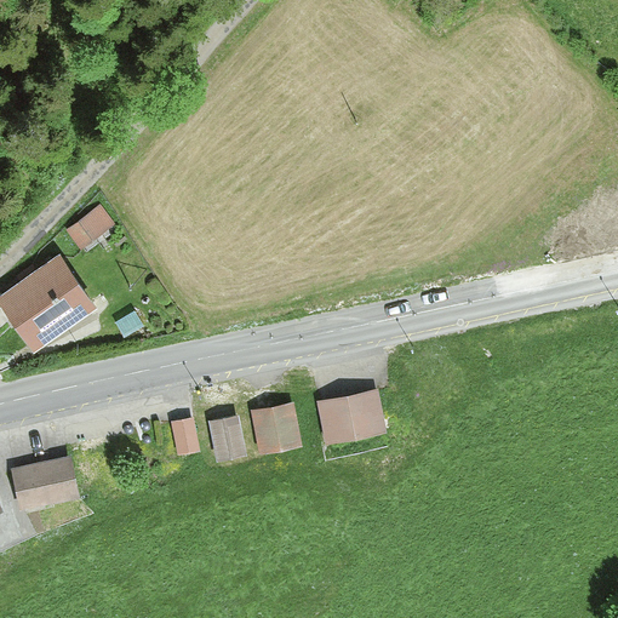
[(99,205),(62,229),(78,253),(115,228),(99,205)]
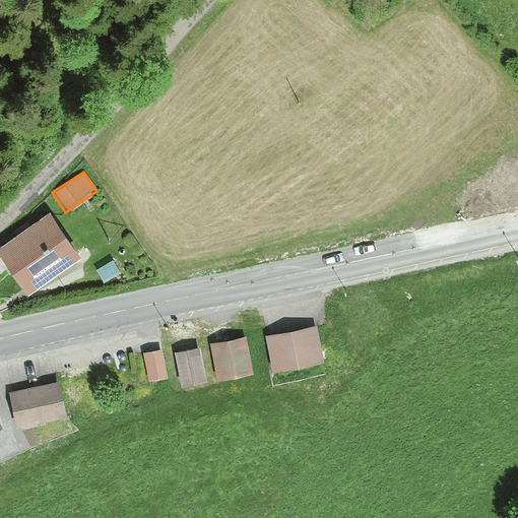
[(50,211),(0,246),(0,256),(27,295),(81,256),(50,211)]
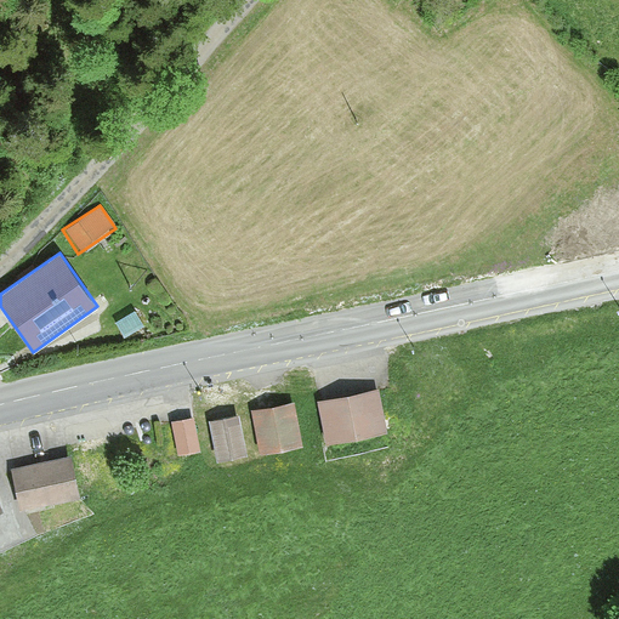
[(378,391),(314,403),(323,448),(386,436),(378,391)]
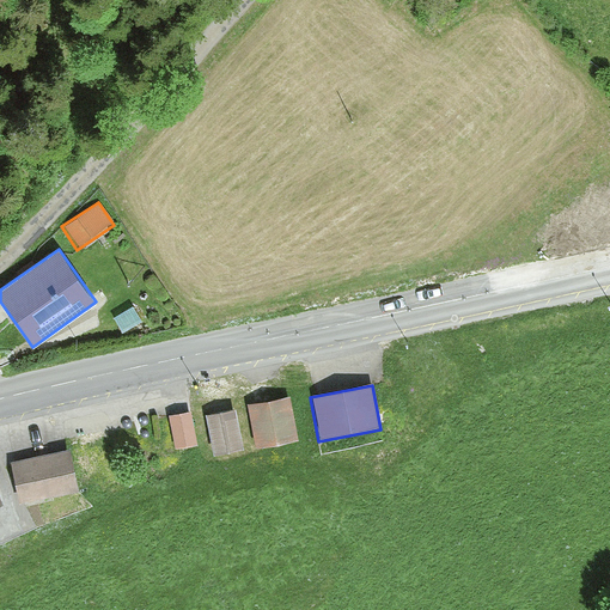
[(290,395),(244,404),(254,447),(299,438),(290,395)]
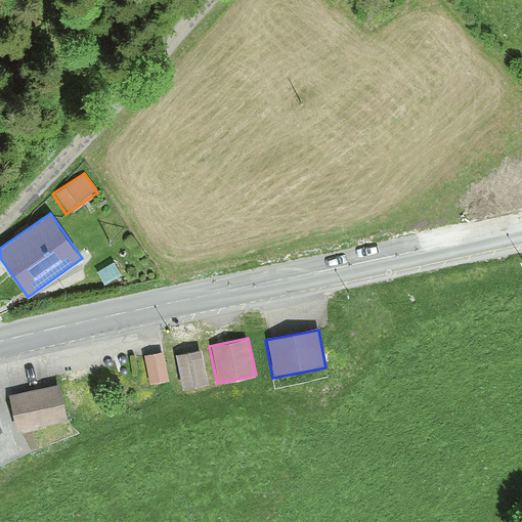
[(202,351),(175,357),(183,390),(210,384),(202,351)]
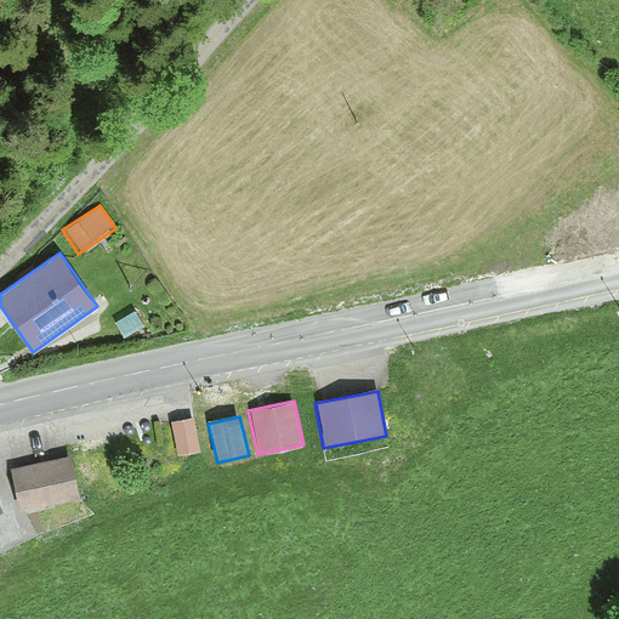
[(193,418),(169,424),(177,458),(202,452),(193,418)]
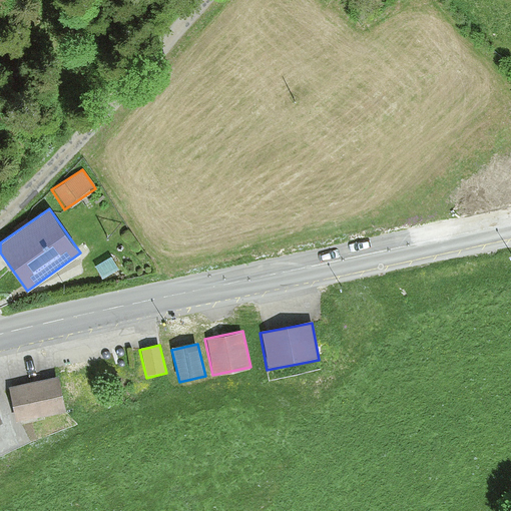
[(59,376),(8,387),(15,423),(67,412),(59,376)]
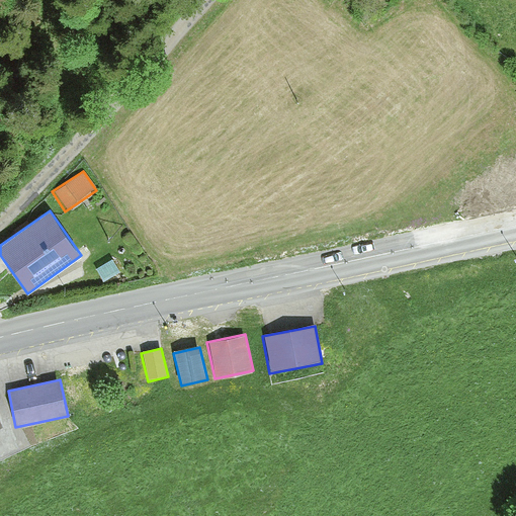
All buildings are outlined.
